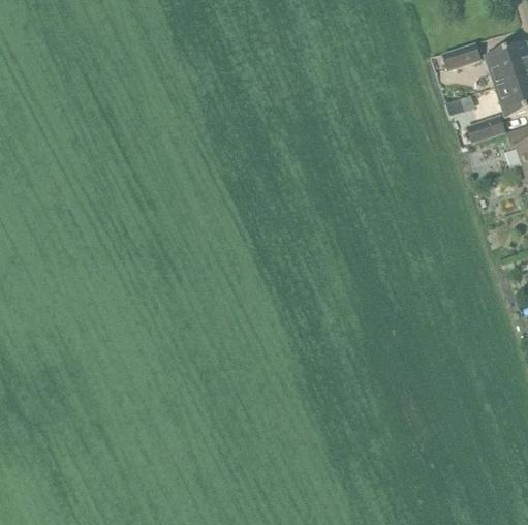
[(484,55),(494,86),(527,74),(527,51),(525,41),(484,55)]
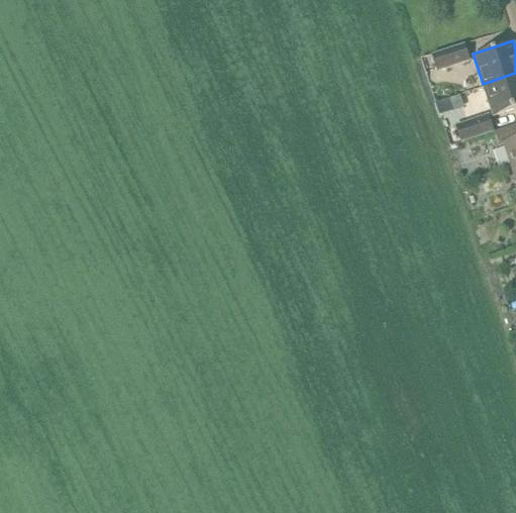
[(431,52),(437,69),(469,58),(463,41),(431,52)]
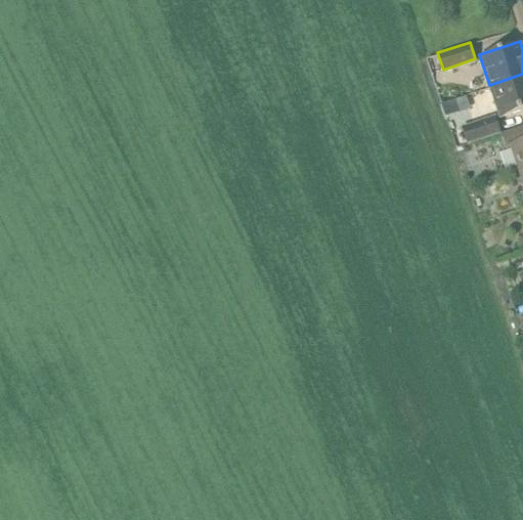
[(522,74),(489,85),(499,116),(522,106),(522,74)]
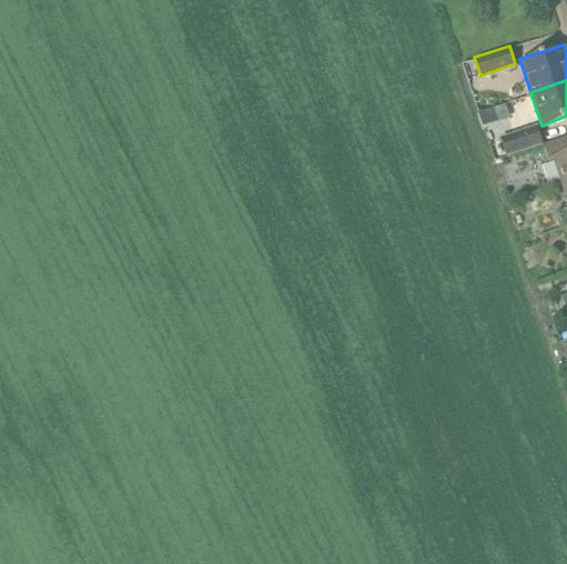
[(492,107),(475,112),(479,124),(496,119),(492,107)]
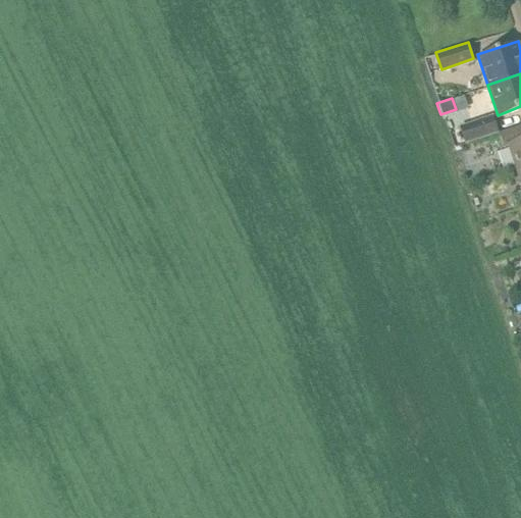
[(460,125),(466,142),(498,131),(492,114),(460,125)]
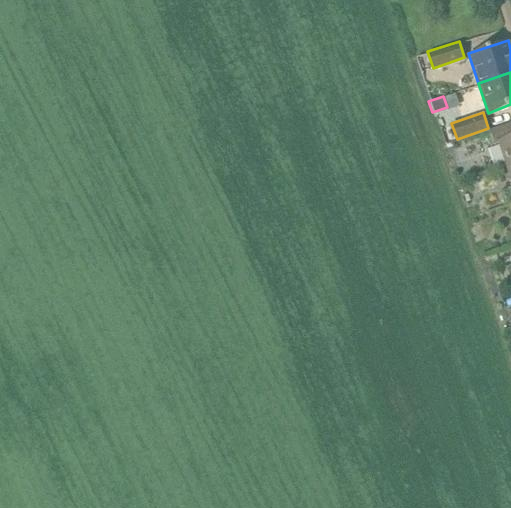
[(498,140),(506,162),(510,160),(510,120),(489,128),(494,142),(498,140)]
